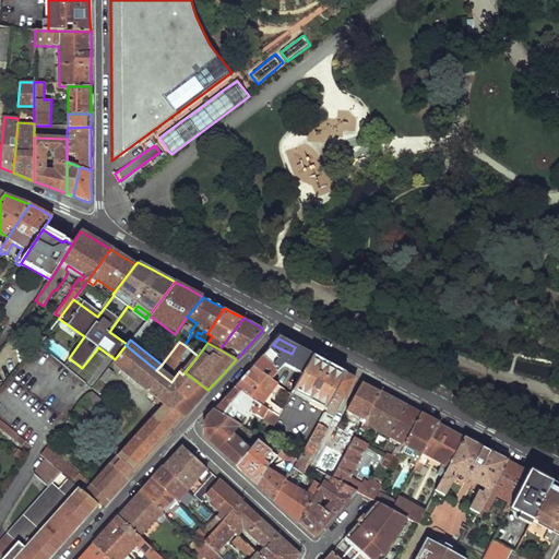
[(163,404),(92,485),(47,447),(46,448),(42,453),(40,454),(46,459),(99,504),(103,508),(207,390),(185,372),(182,375),(179,371),(171,382),(156,370),(126,345),(115,359),(111,364),(163,404)]
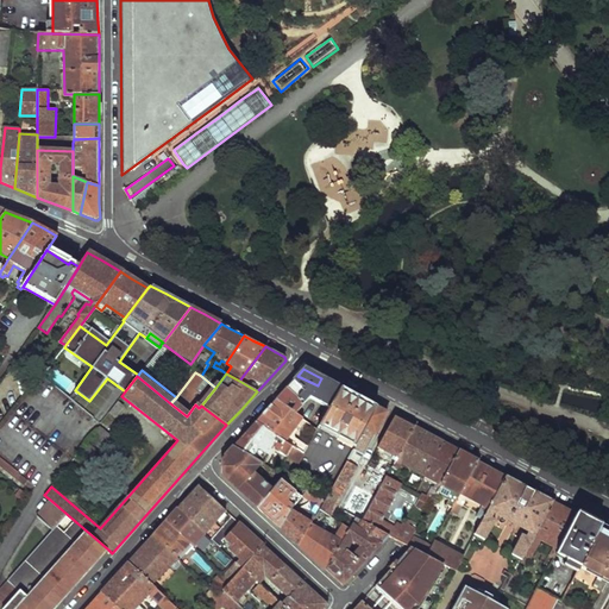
[(297,376),(275,401),(295,414),(309,399),(327,409),(339,388),(322,380),(321,378),(318,385),(297,376)]
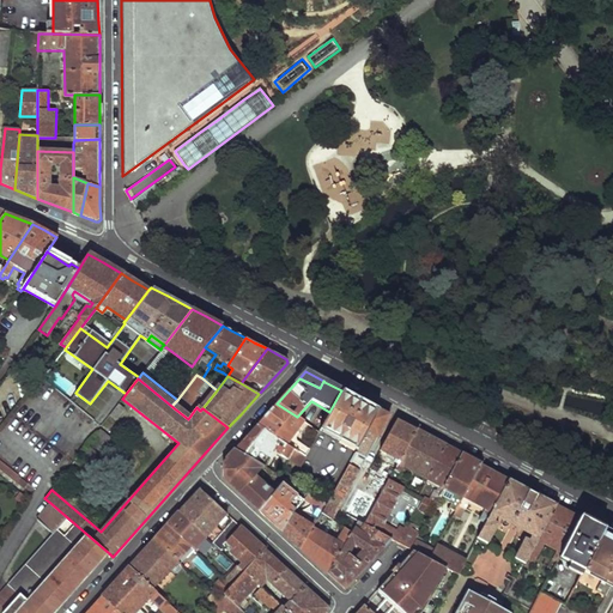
[(319,432),(356,453),(378,411),(363,404),(341,390),(329,412),(319,432)]
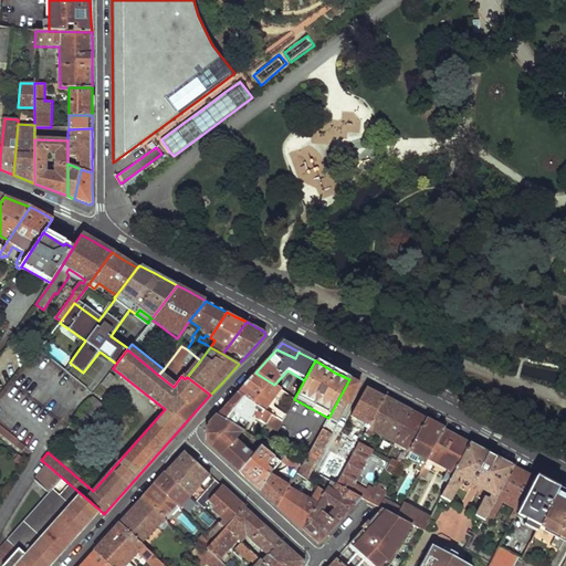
[(245,384),(237,394),(272,416),(281,422),(284,418),(271,409),(270,410),(265,408),(274,396),(291,406),(294,399),(274,385),(255,373),(245,384)]
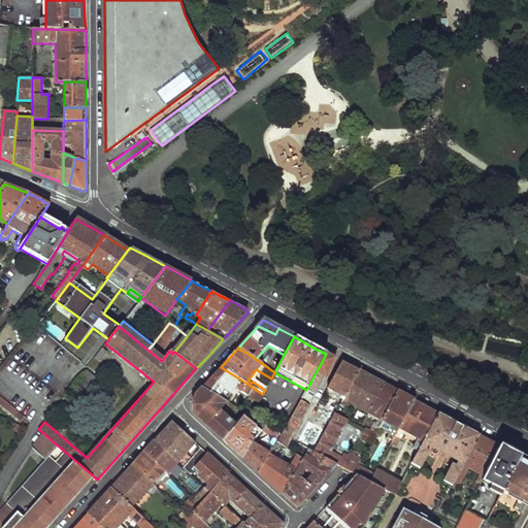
[(306,390),(300,401),(309,406),(334,359),(330,357),(326,354),(306,390)]
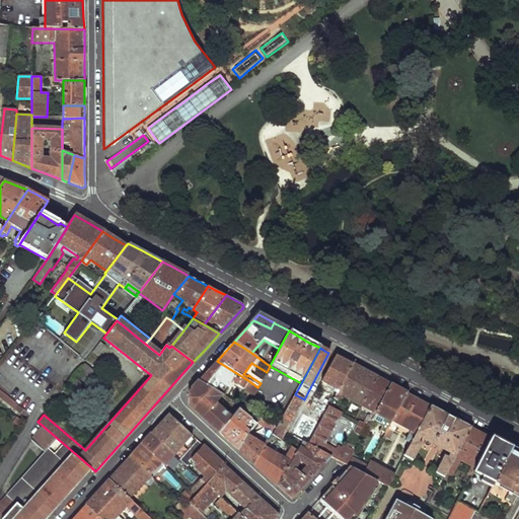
[(336,356),(321,383),(337,391),(352,365),(344,360),(336,356)]
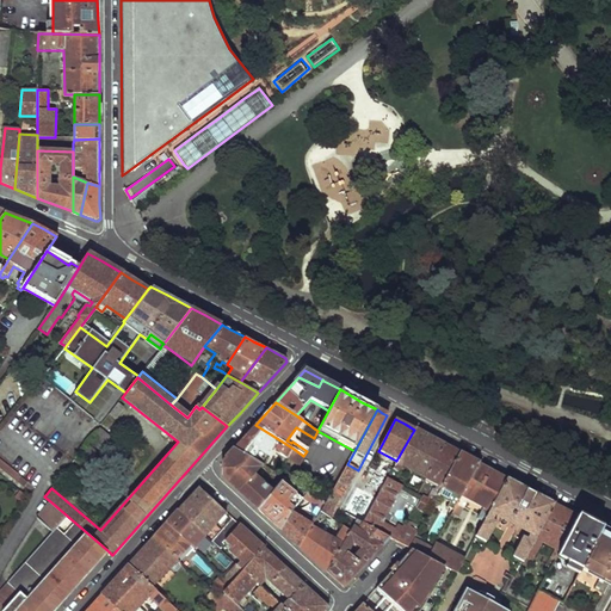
[(294,449),(255,425),(245,437),(233,449),(261,466),(267,456),(257,450),(258,448),(260,449),(263,445),(266,448),(267,446),(289,458),(291,454),(294,449)]
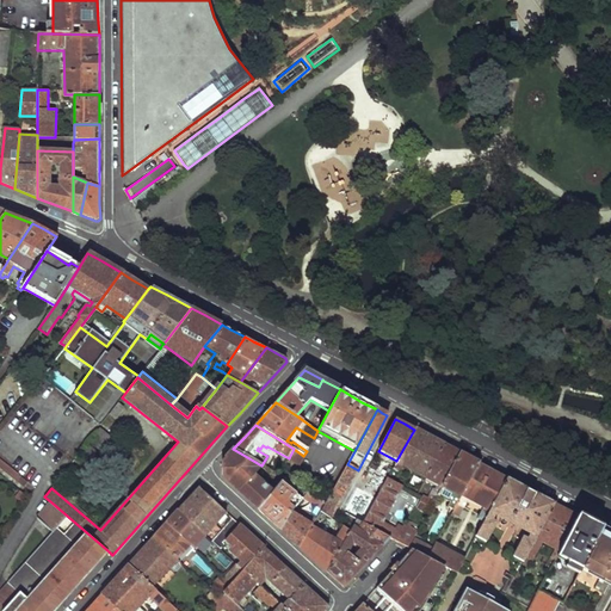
[(99,427),(88,440),(102,452),(111,438),(99,427)]
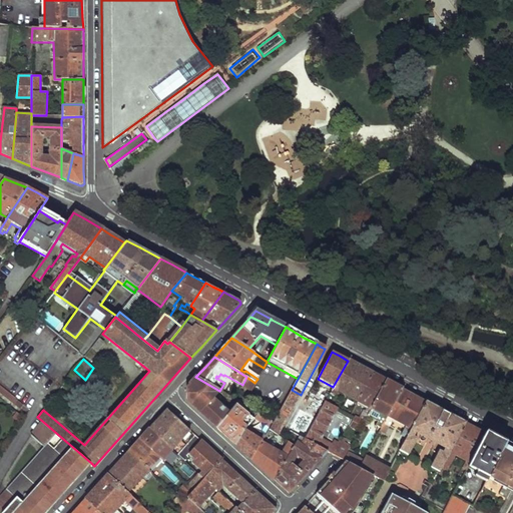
[(348,361),(333,387),(329,395),(334,397),(337,390),(358,402),(373,374),(360,367),(348,361)]
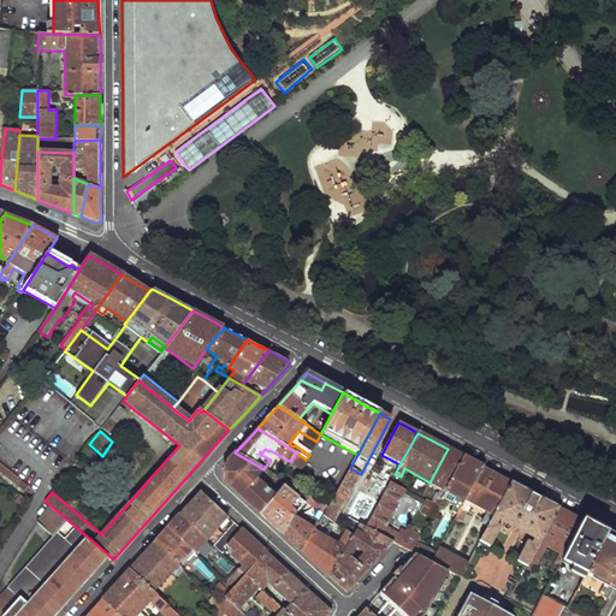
[(448,449),(430,483),(440,489),(438,495),(436,493),(432,501),(438,504),(440,501),(445,491),(463,457),(452,451),(448,449)]
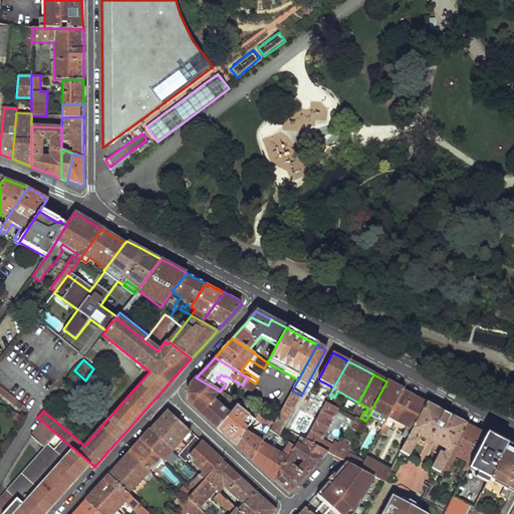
[(220,392),(196,377),(190,386),(191,387),(186,391),(188,401),(192,405),(191,407),(196,411),(217,430),(229,414),(214,400),(221,393),(220,392)]
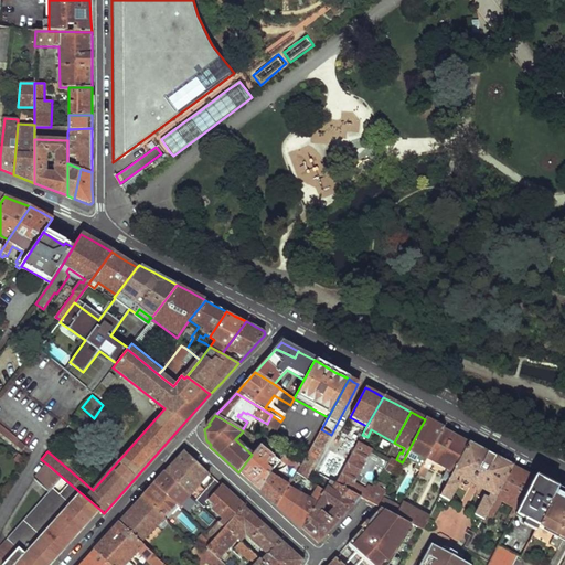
[(272,415),(269,419),(267,424),(266,426),(275,430),(280,422),(272,415)]
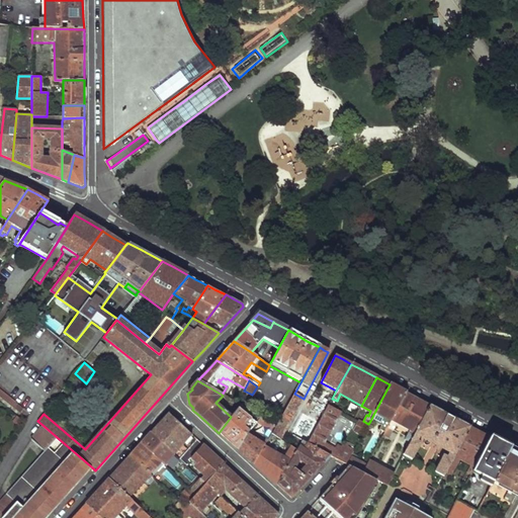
[(390,384),(374,413),(385,419),(381,426),(379,430),(384,433),(406,393),(396,387),(390,384)]
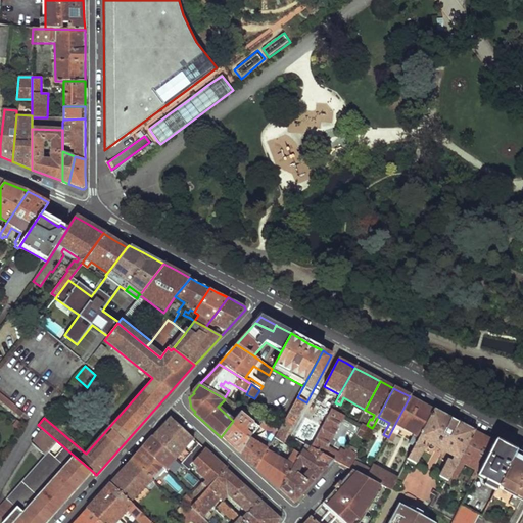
[(57,393),(40,416),(43,419),(44,418),(60,396),(57,393)]
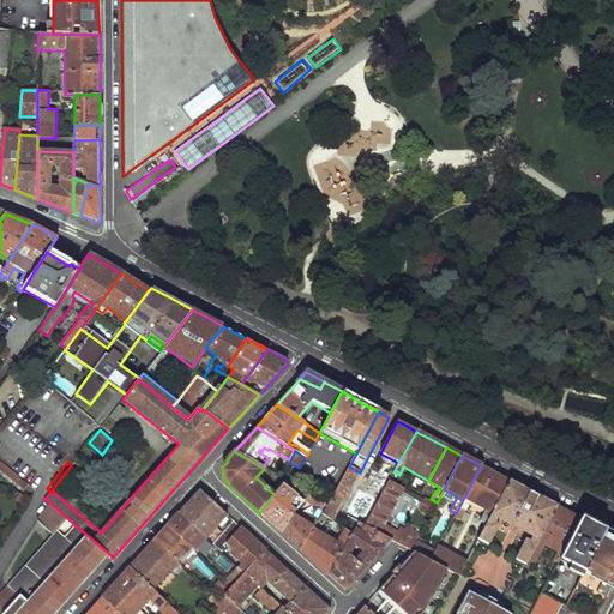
[(481,465),(456,513),(455,518),(459,521),(469,503),(485,511),(480,522),(485,525),(510,481),(494,473),(481,465)]
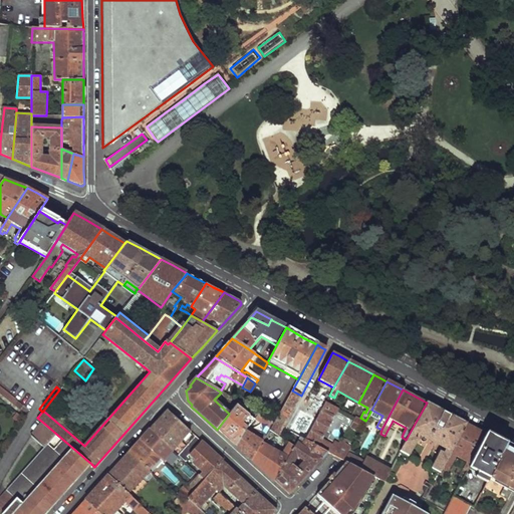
[(301,396),(292,391),(283,408),(291,413),(301,396)]
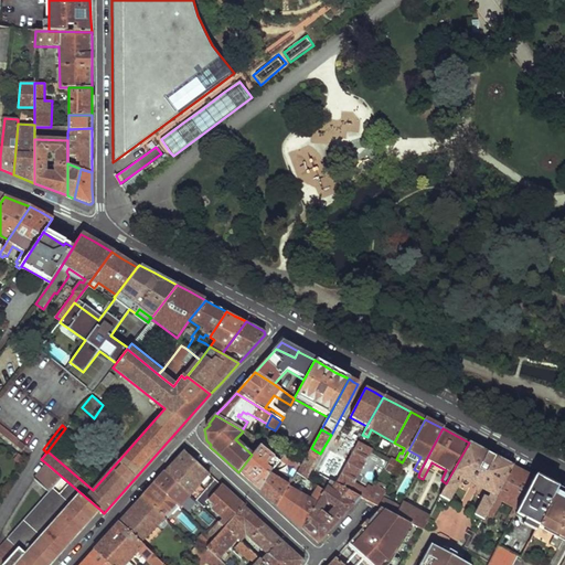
[(373,447),(360,439),(358,443),(370,449),(371,449),(373,447)]
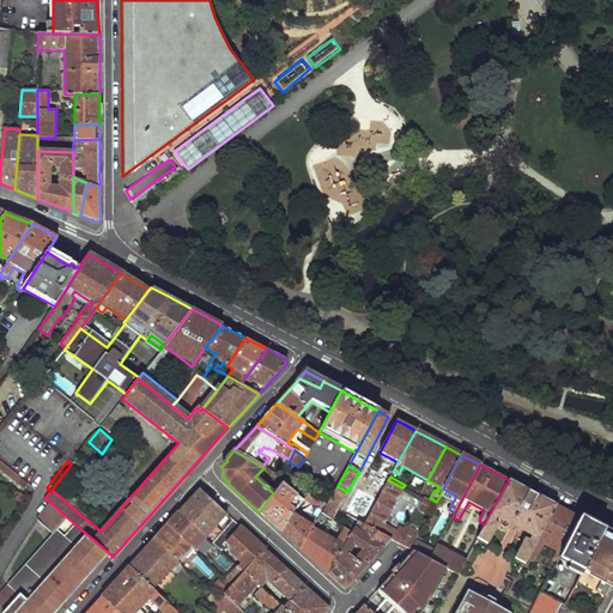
[(395,526),(393,529),(381,525),(401,487),(388,480),(366,519),(363,526),(376,533),(390,540),(411,551),(416,540),(417,538),(413,530),(401,525),(400,528),(395,526)]
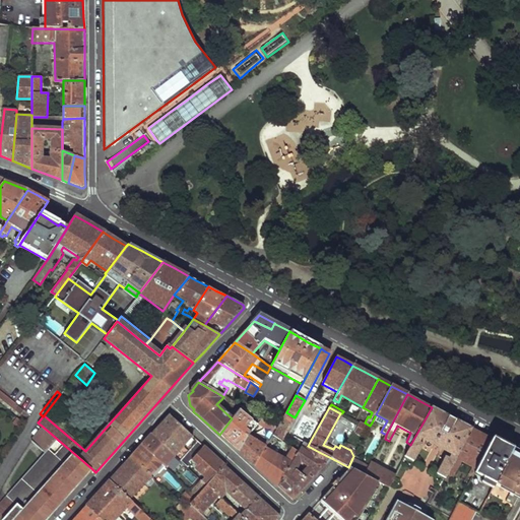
[(432,407),(410,445),(404,457),(414,462),(425,444),(421,443),(420,445),(419,444),(423,439),(452,453),(449,459),(445,457),(436,474),(446,479),(448,474),(472,429),(452,417),(432,407)]
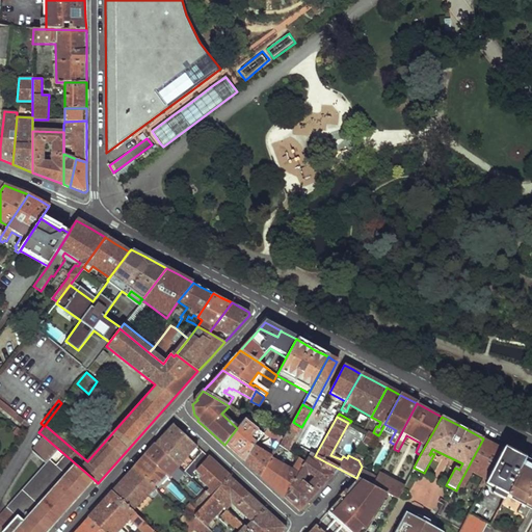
[(262,434),(243,420),(237,428),(224,445),(233,452),(243,461),(253,447),(262,434)]
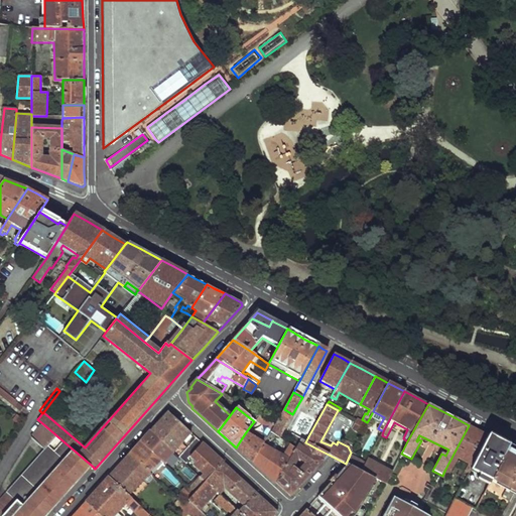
[(38,409),(34,415),(38,418),(42,413),(39,410),(38,409)]
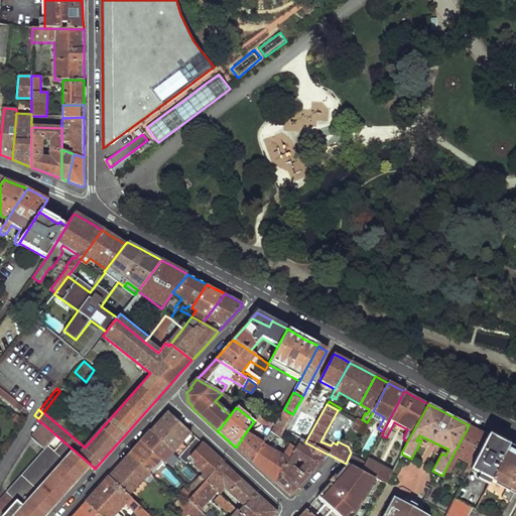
[(292,414),(284,409),(277,421),(286,426),(292,414)]
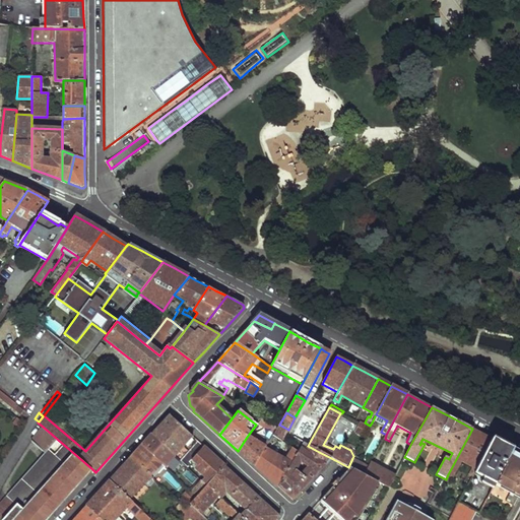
[(376,414),(372,423),(383,428),(387,420),(376,414)]
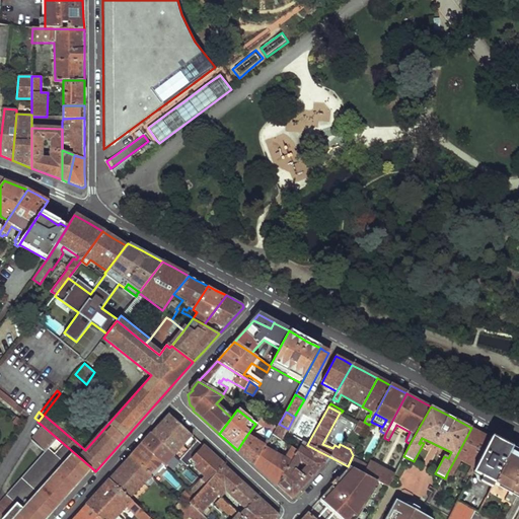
[(158,425),(152,433),(173,453),(174,454),(192,435),(168,415),(158,425)]
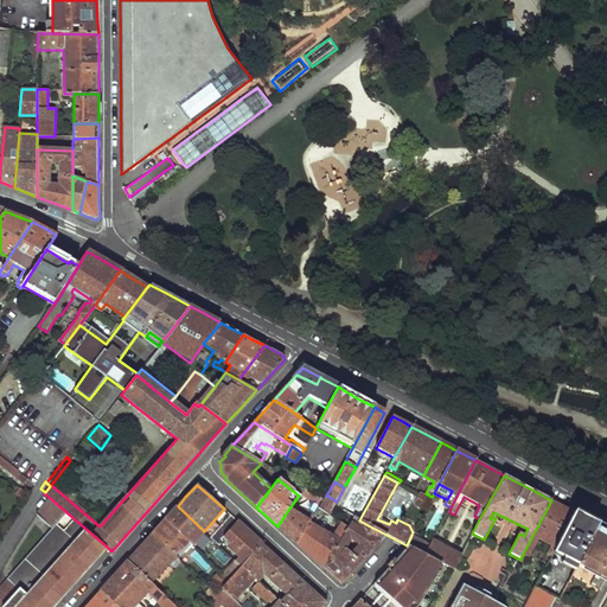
[(421,494),(415,505),(425,510),(430,499),(421,494)]
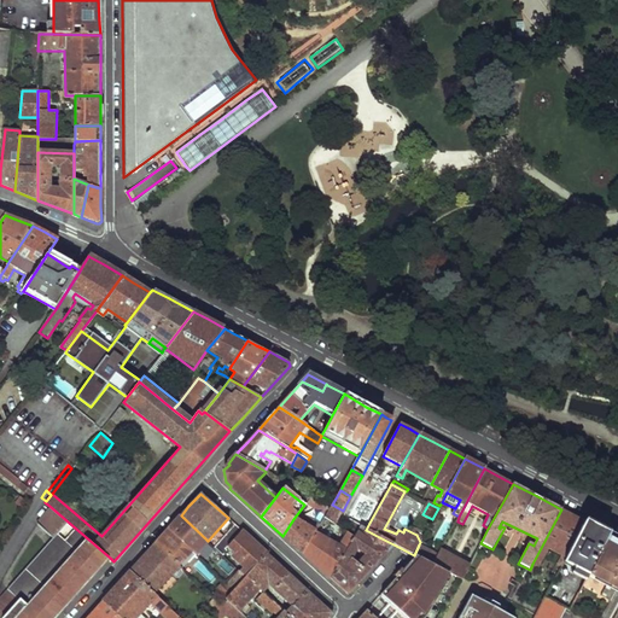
[(343,511),(332,505),(324,519),(331,523),(336,525),(343,511)]
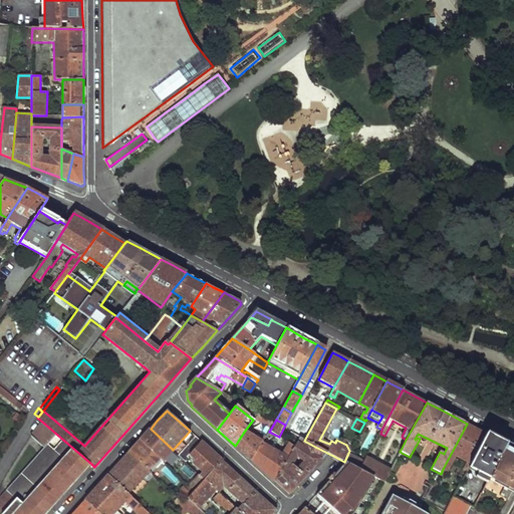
[(2,512),(1,513),(46,513),(91,464),(42,422),(31,434),(44,446),(6,488),(7,489),(15,497),(2,512)]
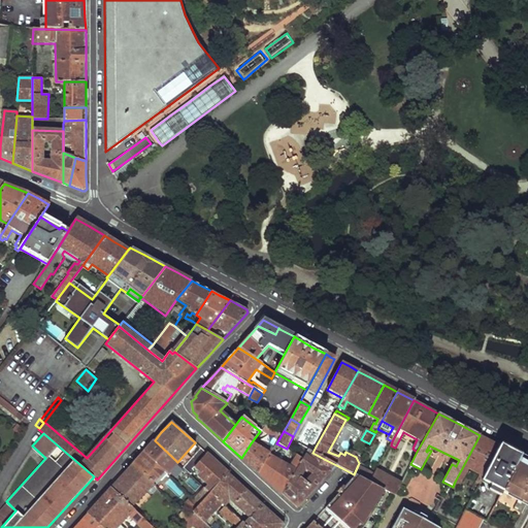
[(480,435),(455,482),(461,485),(469,469),(481,475),(470,494),(473,496),(482,482),(500,446),(486,438),(480,435)]
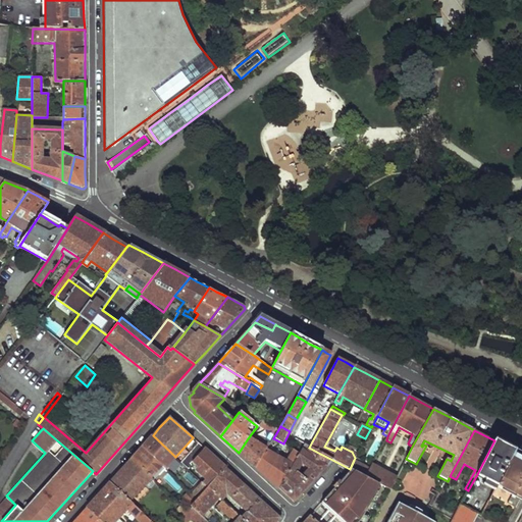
[(312,441),(297,433),(294,439),(299,442),(305,446),(309,448),(312,441)]
